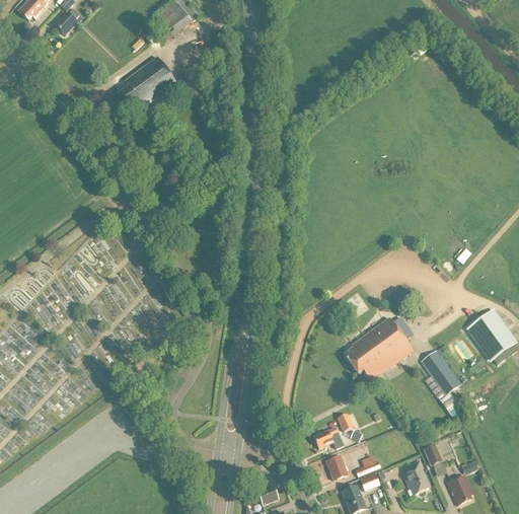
[(26,0),(18,9),(28,19),(31,14),(34,17),(48,5),(44,1),(45,0),(26,0)]
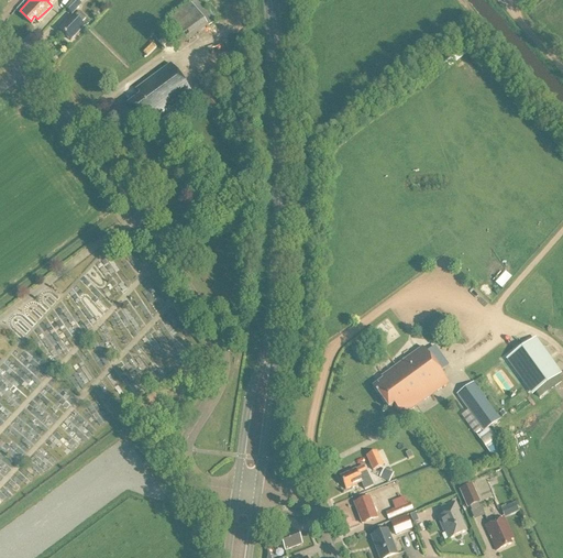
[(73,11),(81,1),(80,0),(69,0),(65,4),(73,11)]
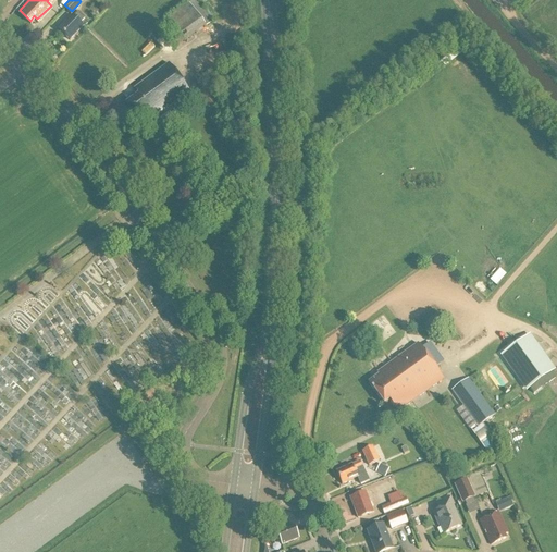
[(186,0),(161,15),(175,39),(214,15),(205,0),(186,0)]
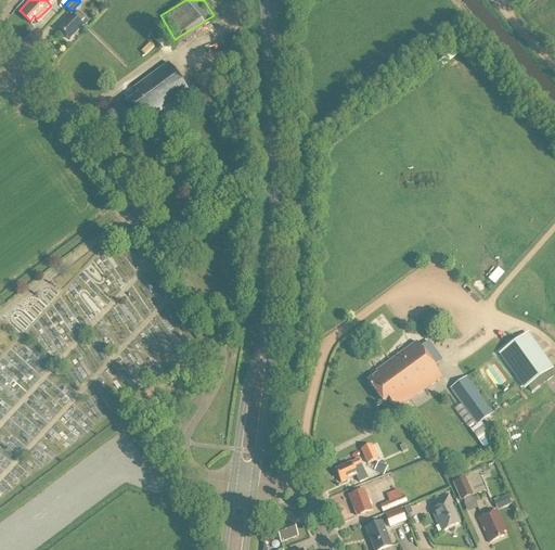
[(79,20),(84,14),(77,9),(73,13),(72,12),(57,26),(68,36),(82,22),(79,20)]
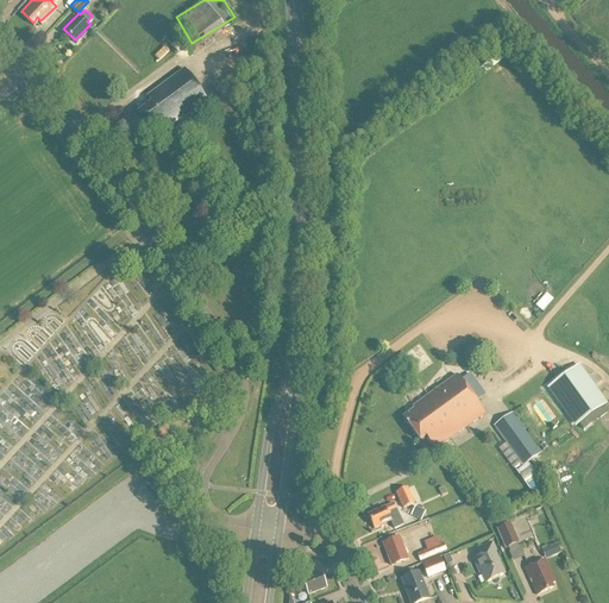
[(151,100),(135,112),(148,130),(163,118),(168,125),(193,107),(196,112),(211,101),(184,66),(146,93),(151,100)]
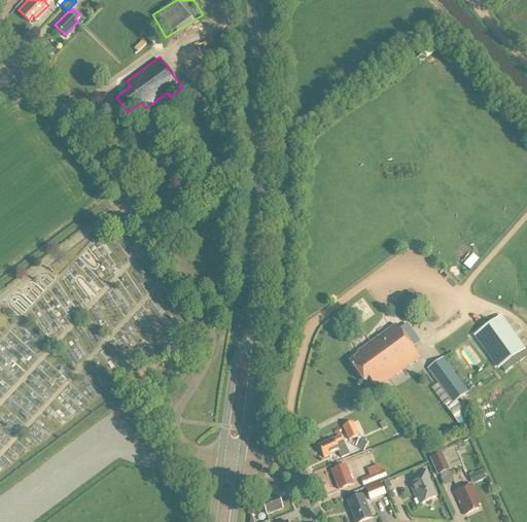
[(187,84),(200,102),(212,93),(200,76),(187,84)]
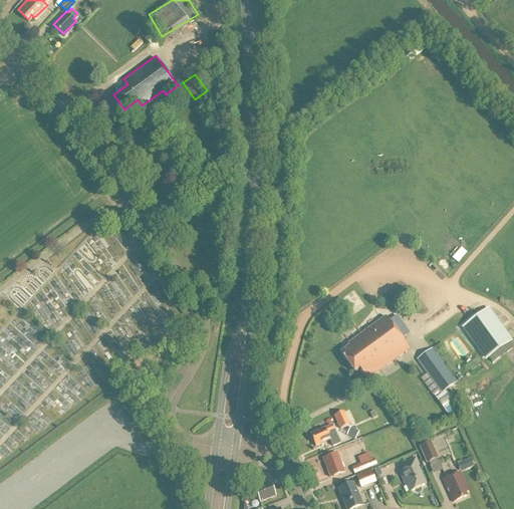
[(196,101),(200,106),(205,102),(201,97),(196,101)]
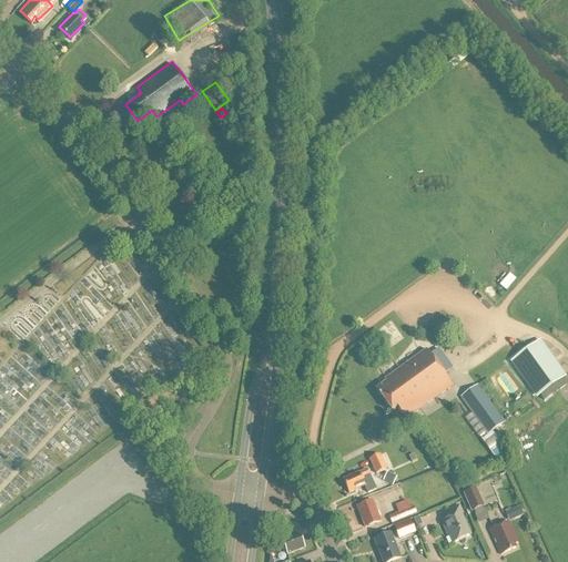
[(507,286),(517,274),(509,267),(499,279),(507,286)]
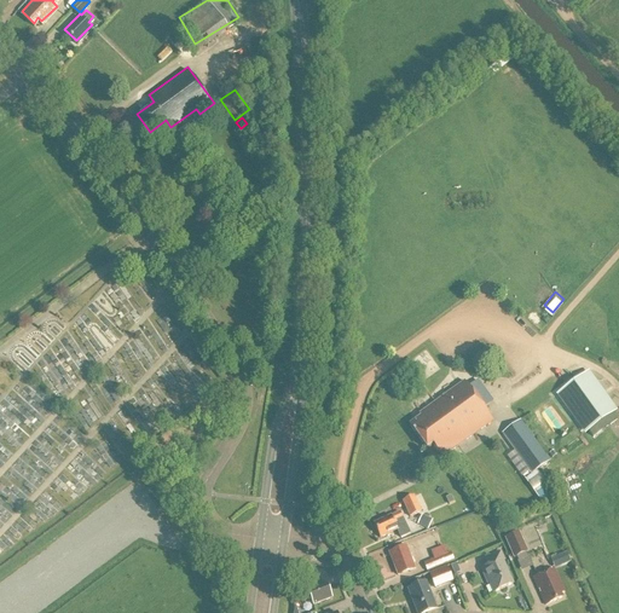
[(556,391),(584,431),(618,406),(589,366),(556,391)]
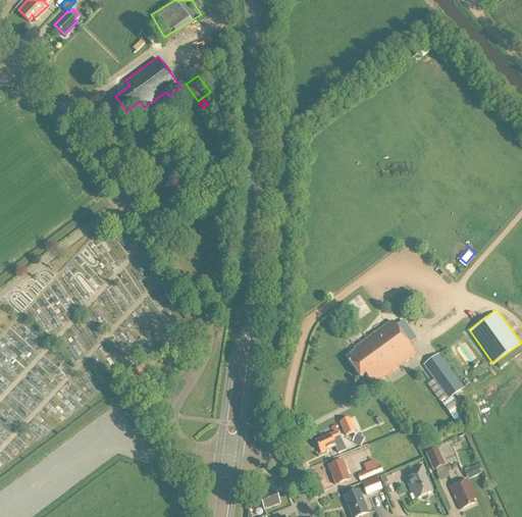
[(354,348),(344,355),(359,375),(364,372),(371,382),(414,351),(390,318),(353,346),(354,348)]
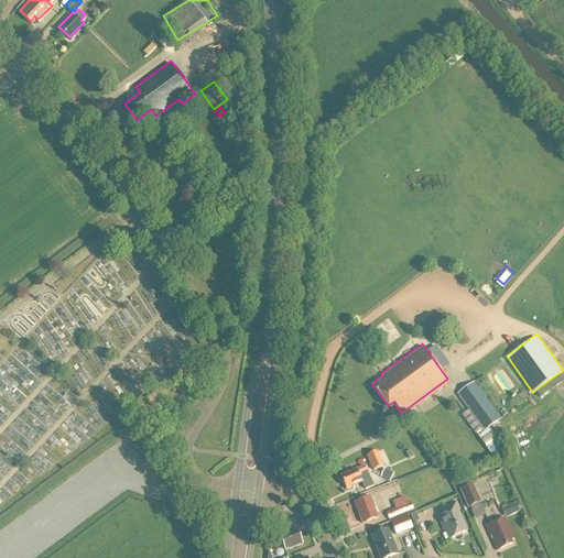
[(473,381),(457,391),(483,426),(498,416),(473,381)]
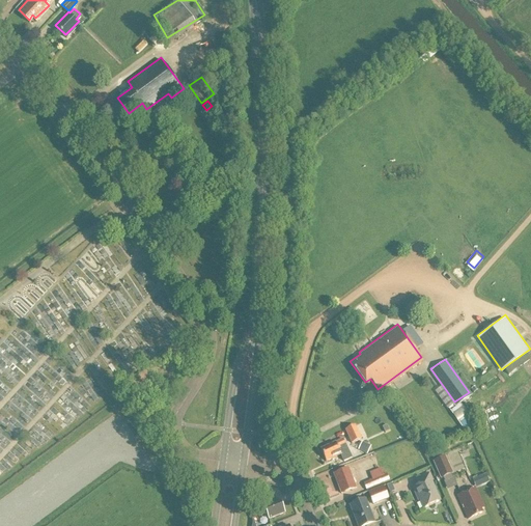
[(345,426),(352,440),(362,436),(356,422),(345,426)]
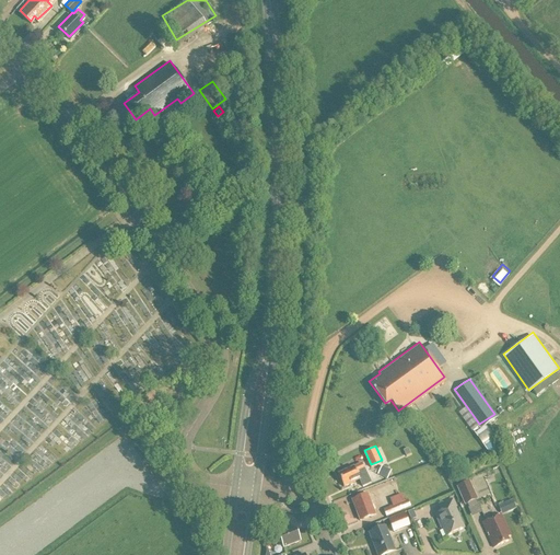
[(362,461),(338,471),(343,483),(359,476),(362,483),(370,478),(364,466),(362,461)]
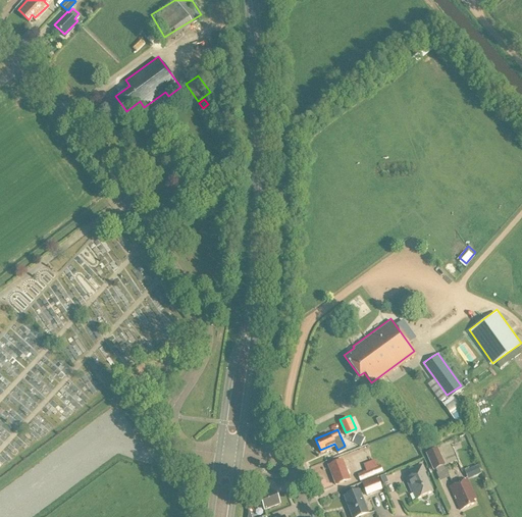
[(361,443),(365,435),(356,430),(352,438),(361,443)]
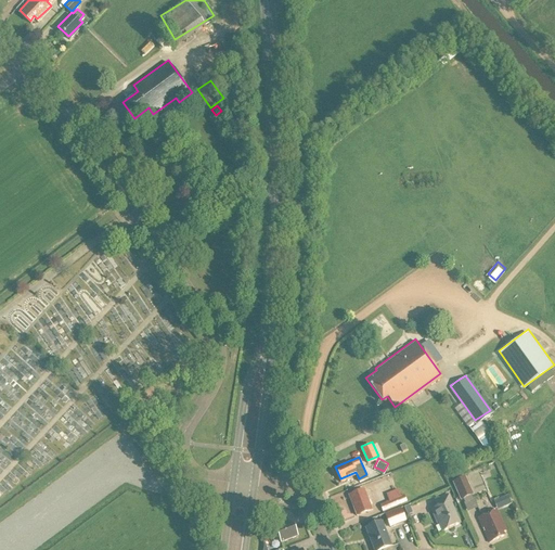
[(453,478),(461,497),(474,491),(465,473),(453,478)]
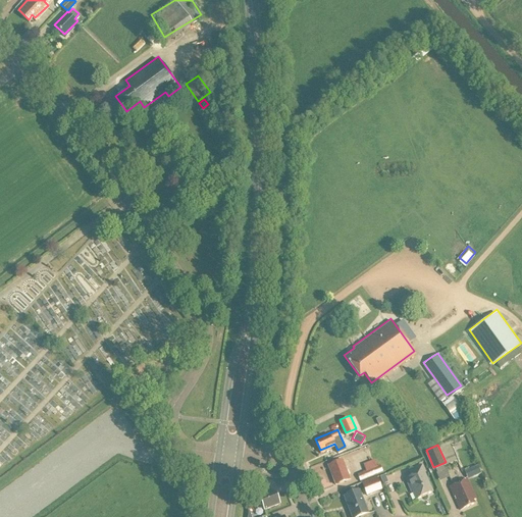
[(343,458),(328,463),(335,482),(350,476),(343,458)]
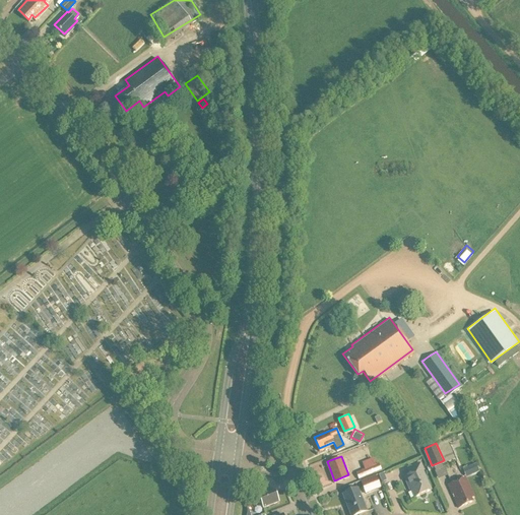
[(359,476),(382,467),(379,460),(355,469),(359,476)]
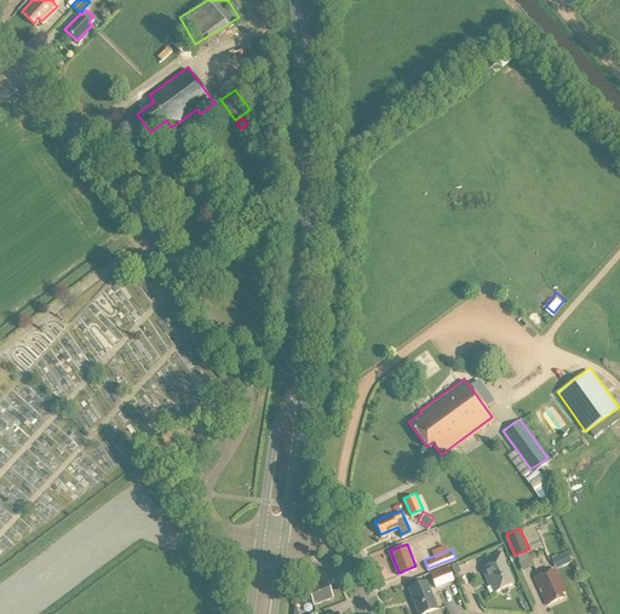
[(501,549),(487,556),(491,562),(482,566),(487,575),(488,575),(495,590),(512,581),(503,558),(505,557),(501,549)]
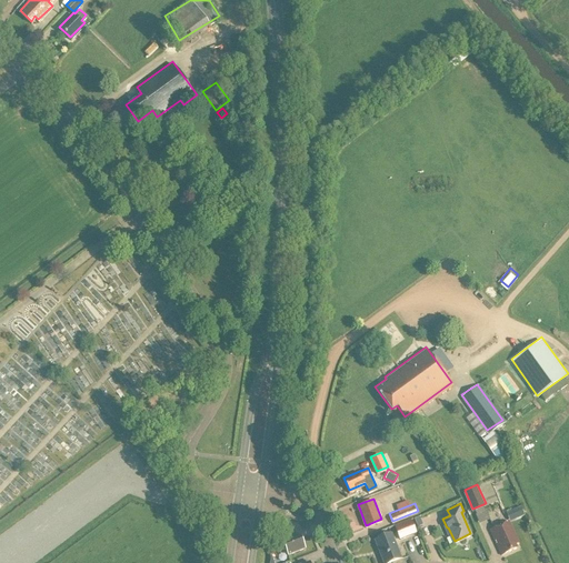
[(525,512),(520,503),(506,510),(510,519),(525,512)]
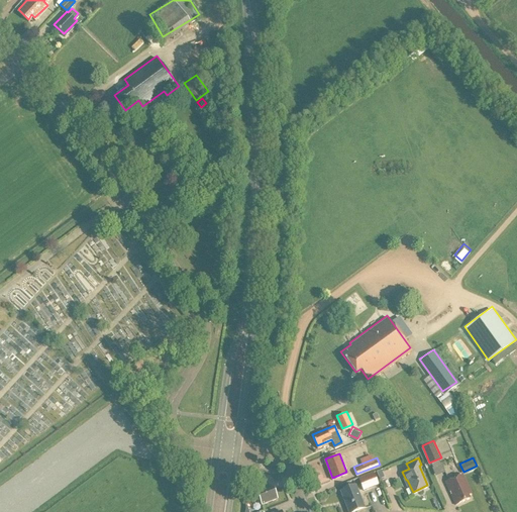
[(374,469),(358,475),(364,489),(379,483),(374,469)]
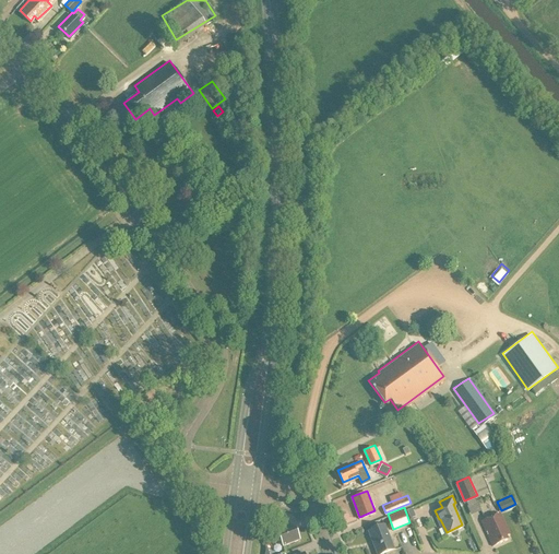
[(500,510),(482,518),(492,543),(508,537),(507,533),(510,532),(500,510)]
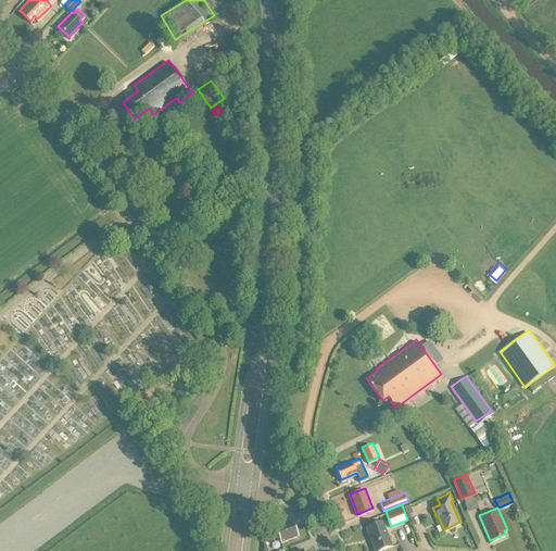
[(382,520),(366,526),(376,550),(392,543),(382,520)]
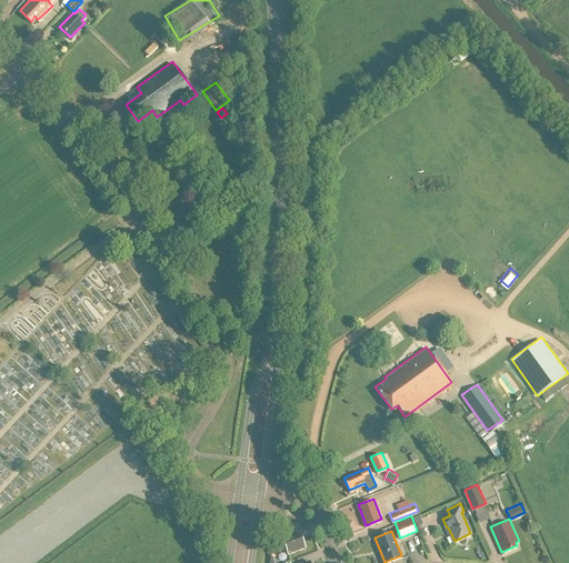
[(270,543),(269,552),(285,546),(287,552),(305,545),(299,533),(270,543)]
